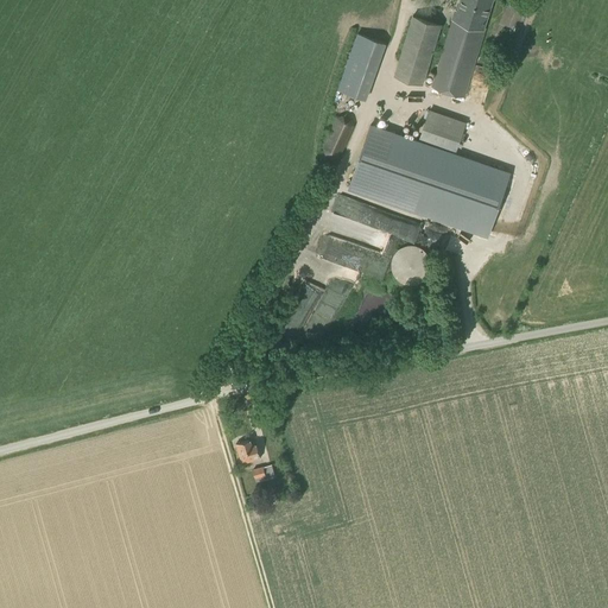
[(456,11),(439,63),(432,87),(464,96),(485,29),(482,29),(491,0),(461,0),(458,12),(456,11)]
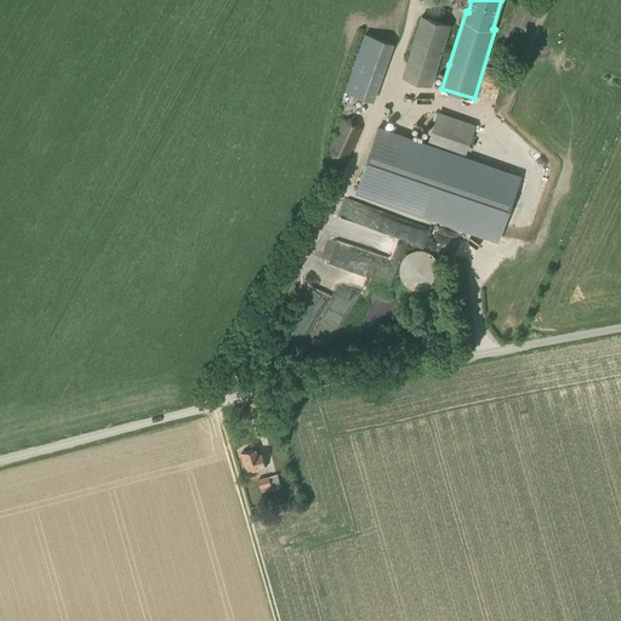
[(453,28),(422,17),(403,72),(434,83),(453,28)]
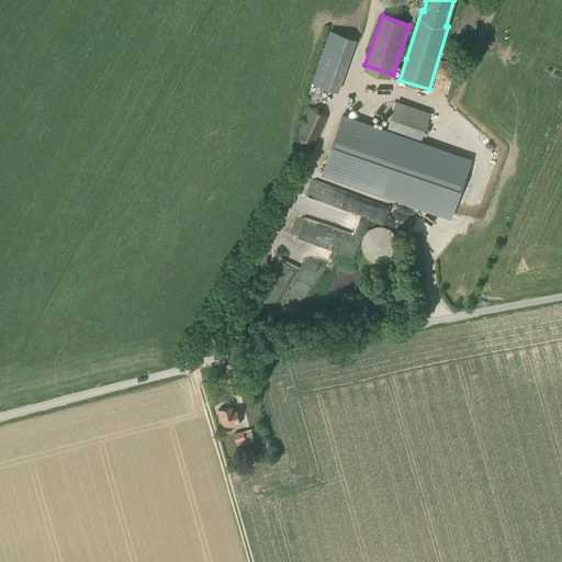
[(340,90),(357,37),(329,29),(313,82),(340,90)]
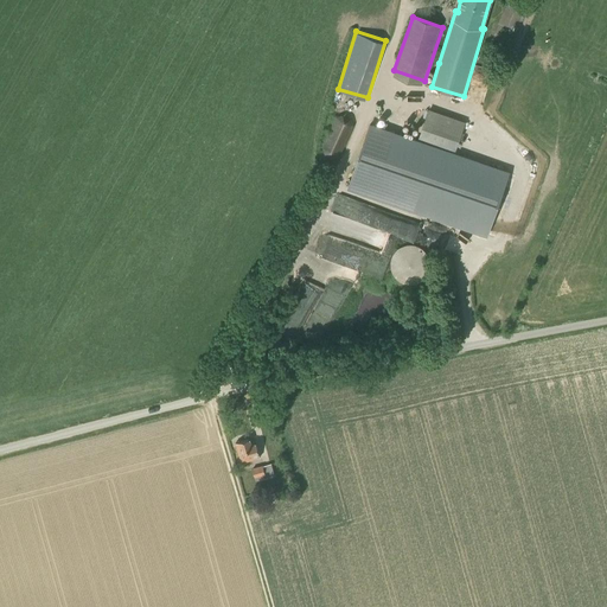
[(430,110),(422,133),(458,146),(466,123),(430,110)]
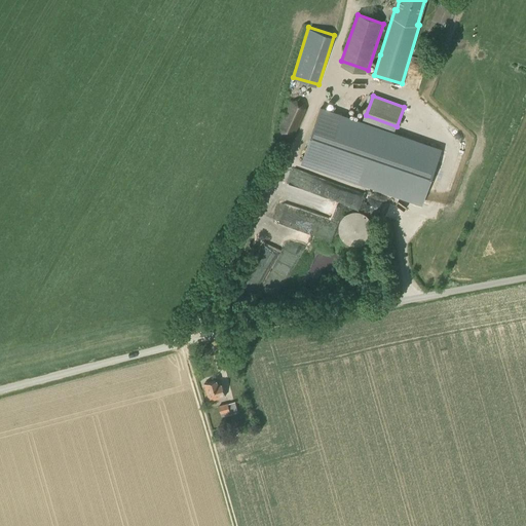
[(279,127),(282,134),(289,137),(296,134),(307,109),(291,102),(279,127)]
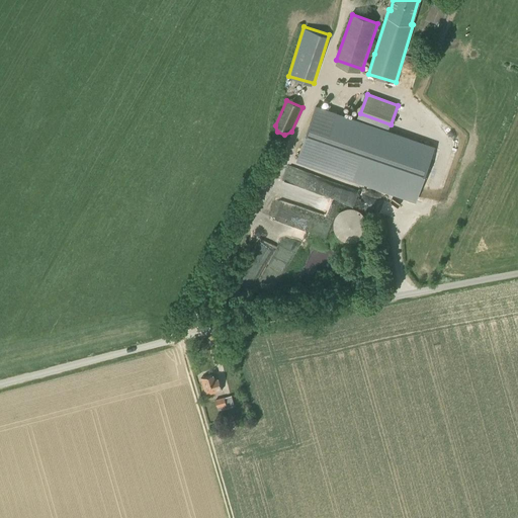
[(435,149),(356,120),(329,111),(330,108),(322,105),(321,108),(317,106),(298,159),(416,201),(435,149)]
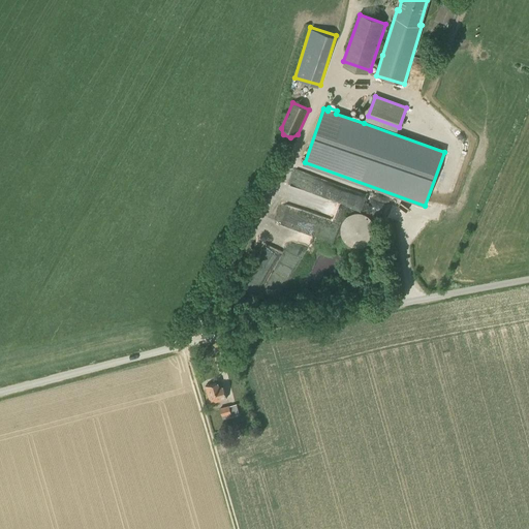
[(289,186),(345,201),(349,188),(293,172),(289,186)]
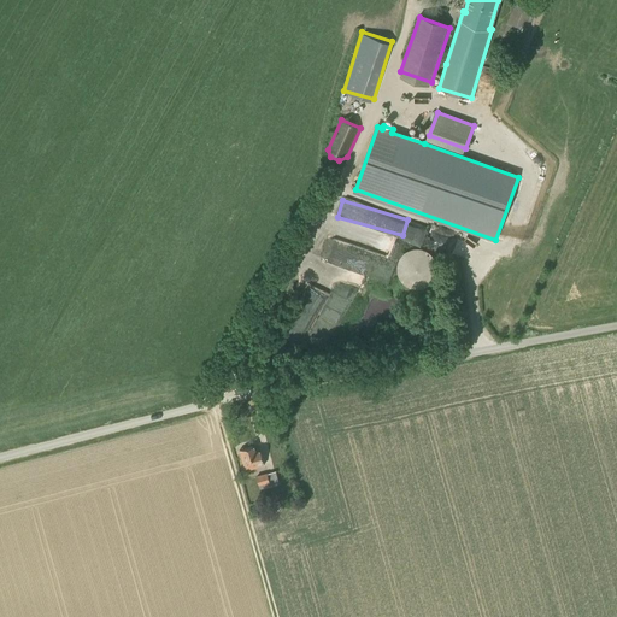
[(330,238),(323,260),(389,280),(397,258),(330,238)]
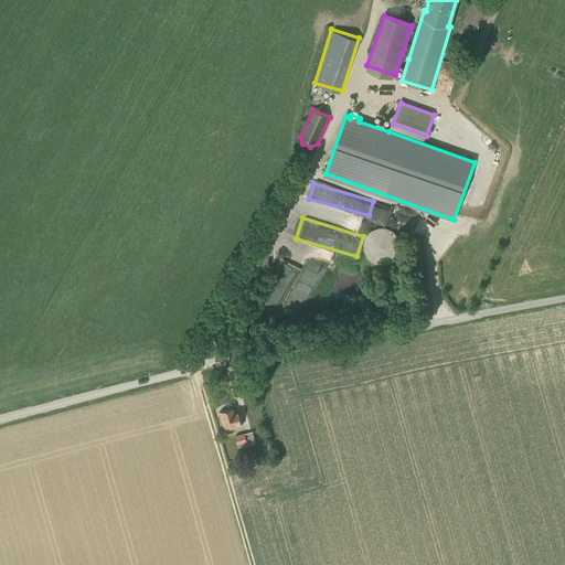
[(364,243),(364,248),(364,252),(365,255),(368,257),(370,259),(372,262),(375,263),(377,264),(381,265),(384,265),(387,264),(391,263),(394,260),(396,257),(397,255),(400,252),(400,248),(400,245),(400,242),(398,238),(396,235),(393,233),(391,231),(387,230),(385,228),(383,228),(380,228),(376,230),(374,230),(371,232),(369,234),(366,236),(365,240),(364,243)]
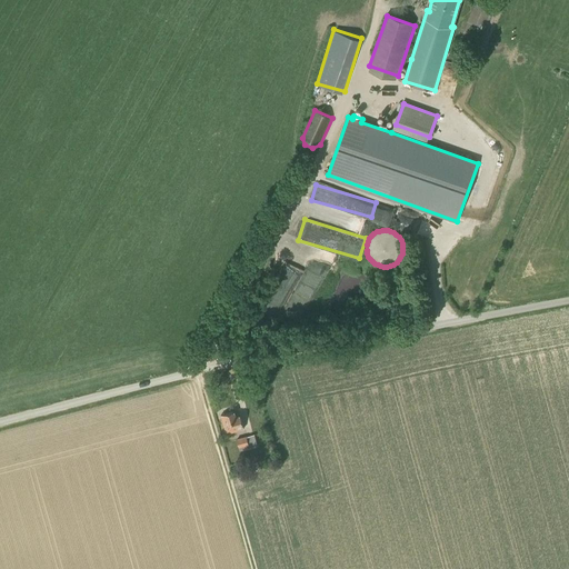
[(221,415),(227,433),(245,429),(240,416),(236,417),(235,411),(221,415)]
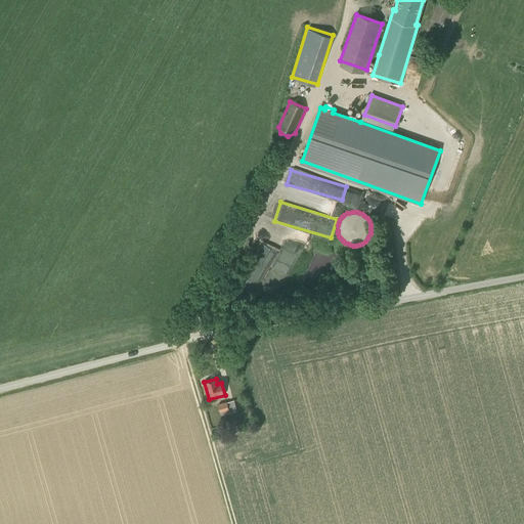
[(218,404),(220,411),(224,410),(224,412),(236,409),(234,400),(218,404)]
